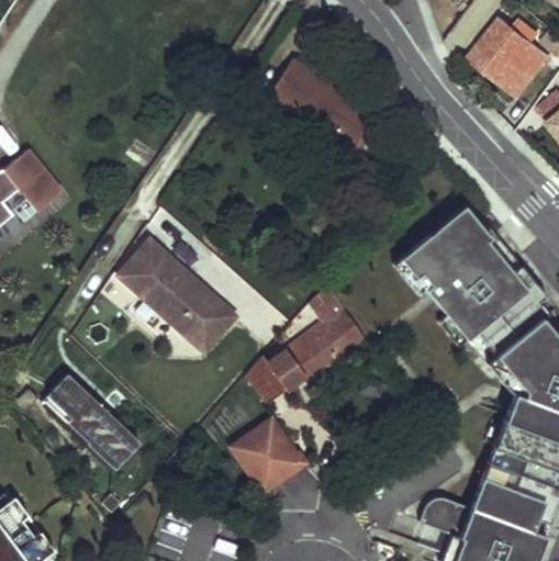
[(515,27),(505,19),(474,56),(521,94),(550,57),(533,43),(538,36),(521,22),(515,27)]
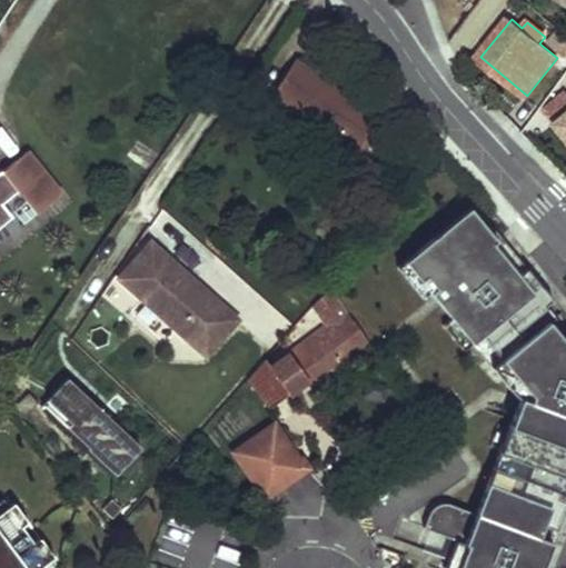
[(565,36),(564,35),(554,45),(565,53),(565,36)]
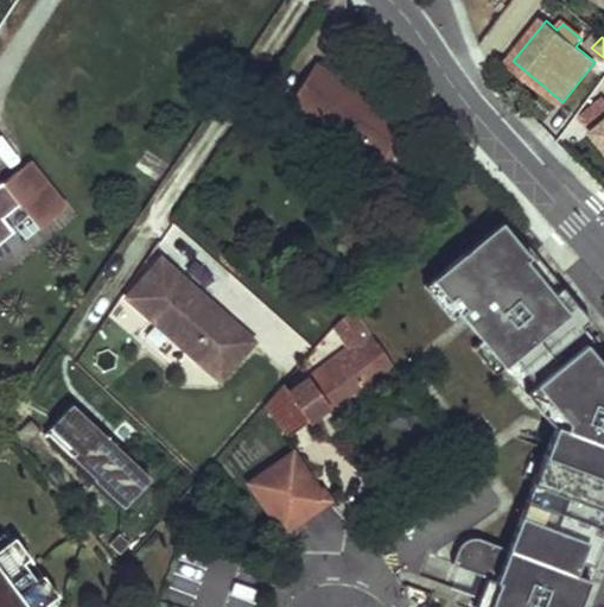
[(400,133),(408,121),(317,62),(290,103),(322,125),(315,136),(339,152),(347,140),(381,163),(400,133)]
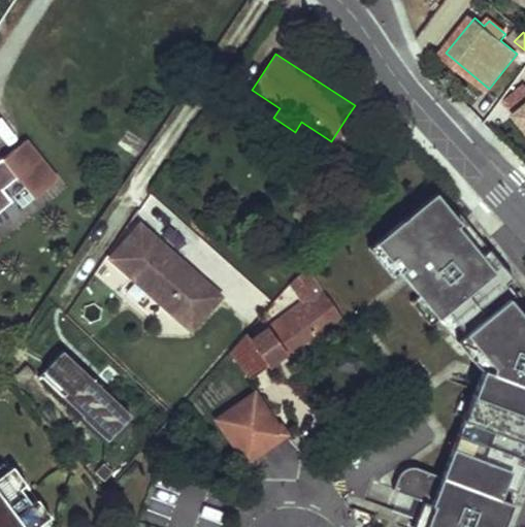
[(364,127),(348,116),(331,141),(329,145),(345,155),(364,127)]
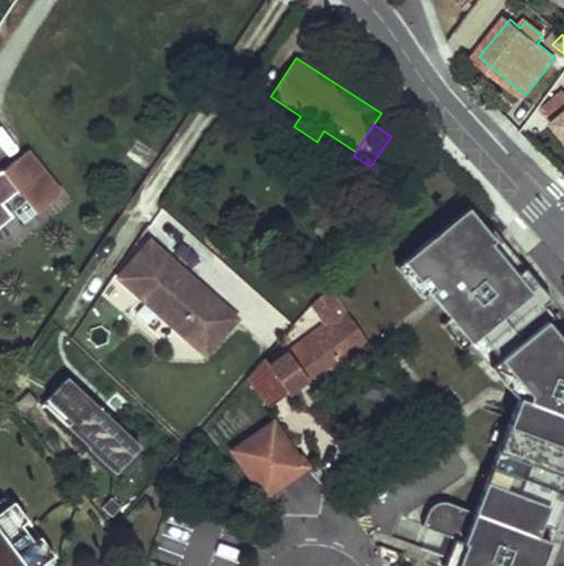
[(0,230),(16,218),(6,205),(21,192),(40,215),(67,193),(32,151),(4,172),(0,173),(0,185),(2,191),(0,192),(0,230)]
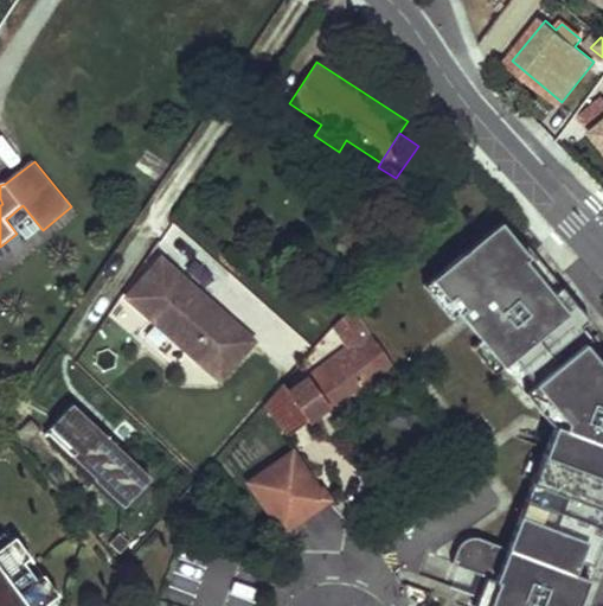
[(460,550),(455,565),(491,578),(518,587),(510,605),(583,605),(584,603),(581,601),(585,587),(589,589),(592,580),(578,574),(583,562),(602,509),(602,362),(589,344),(595,339),(584,327),(592,321),(579,306),(571,313),(538,272),(523,284),(513,273),(537,253),(508,218),(434,280),(450,300),(456,295),(466,308),(461,312),(462,313),(483,340),(506,368),(517,359),(570,423),(568,428),(557,425),(557,426),(557,427),(566,431),(563,441),(552,438),(545,457),(536,482),(510,549),(483,538),(476,538),(472,538),(468,541),(464,543),(460,550)]
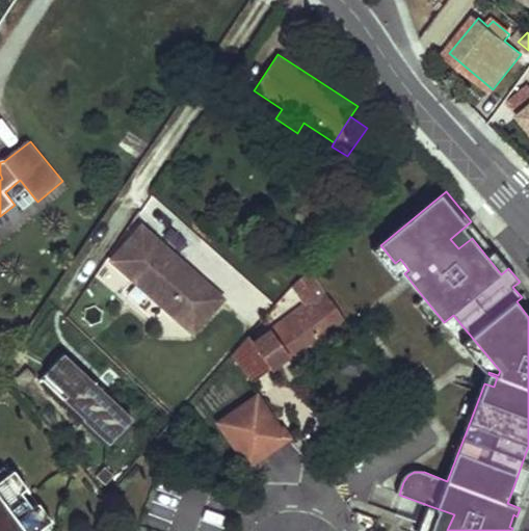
[(508,268),(471,221),(450,239),(458,248),(472,238),(501,274),(508,268)]
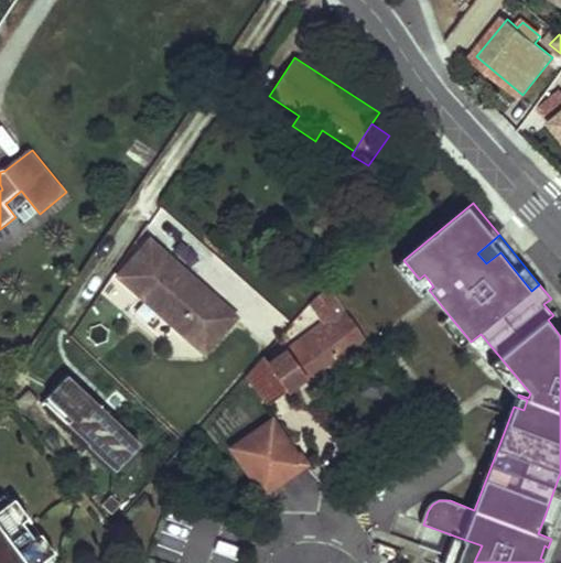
[(238,318),(198,283),(195,287),(170,266),(174,261),(150,240),(127,268),(148,285),(140,294),(207,354),(238,318)]
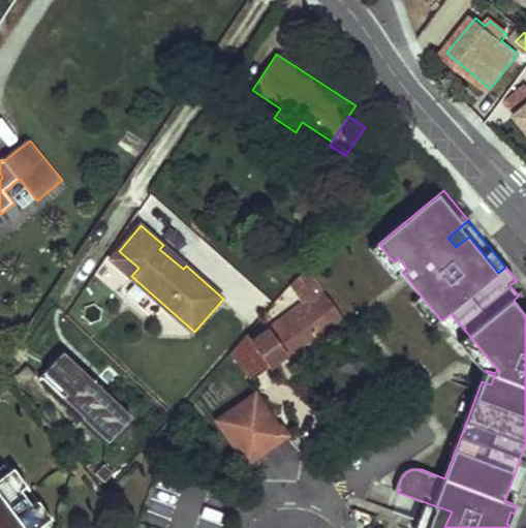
[(378,244),(372,249),(396,279),(403,273),(402,272),(406,269),(398,257),(393,261),(378,244)]
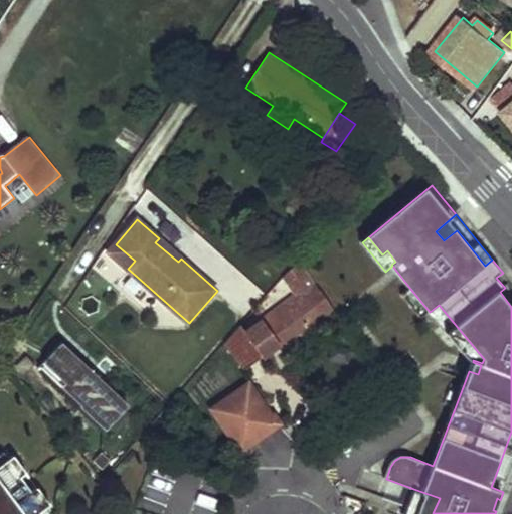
[(181,259),(159,238),(155,242),(178,262),(181,259)]
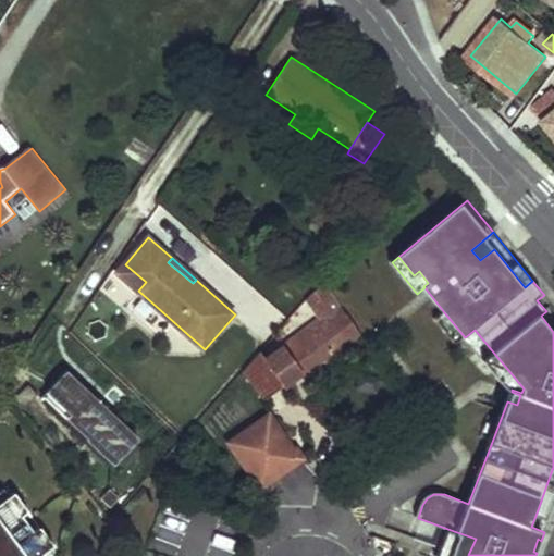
[(138,291),(146,282),(125,264),(118,272),(138,291)]
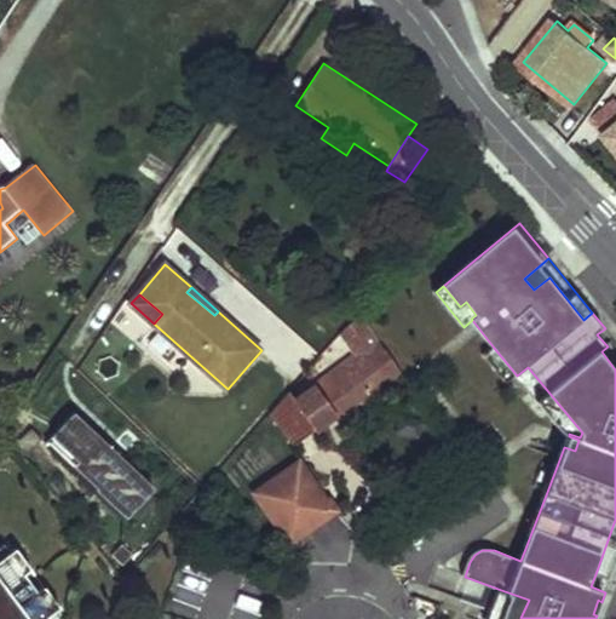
[(298,397),(277,411),(299,443),(403,371),(362,314),(343,350),(347,356),(352,353),(362,365),(304,405),(298,397)]
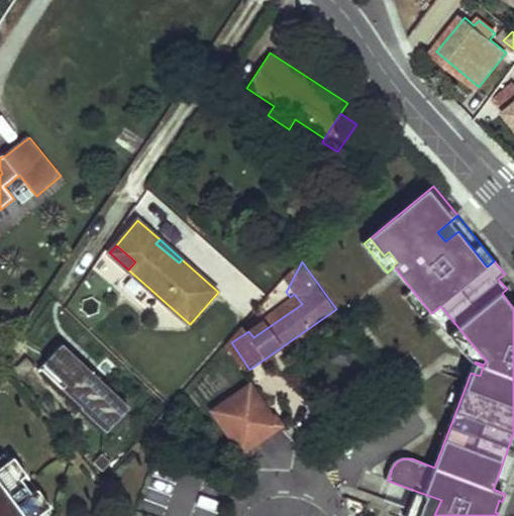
[(412,290),(405,296),(424,319),(431,313),(412,290)]
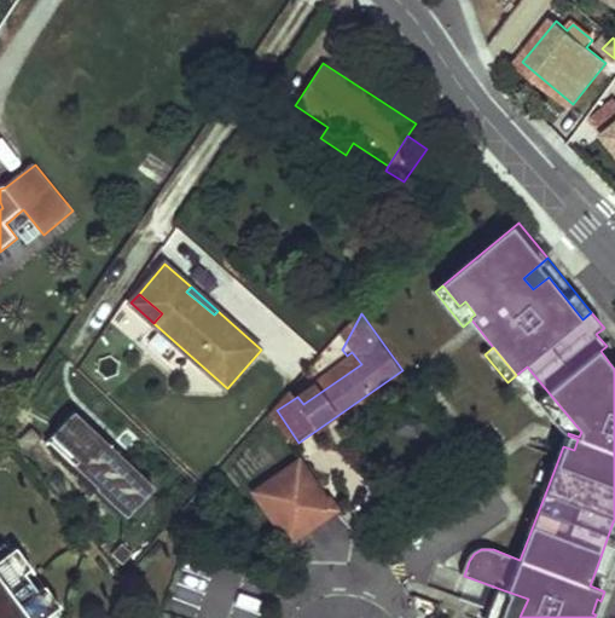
[(527,367),(516,375),(564,433),(568,434),(568,433),(579,437),(581,432),(527,367)]
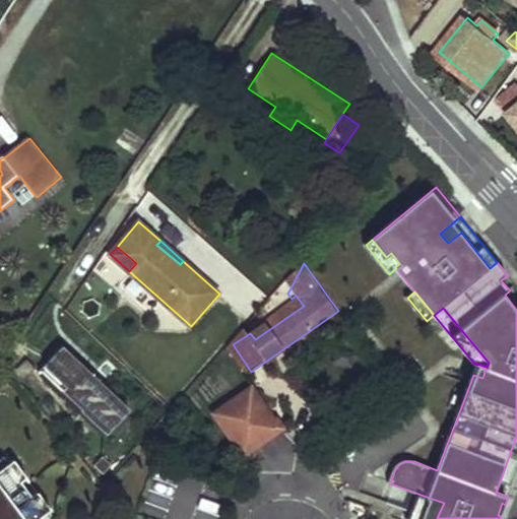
[(65,342),(42,368),(110,433),(134,408),(65,342)]
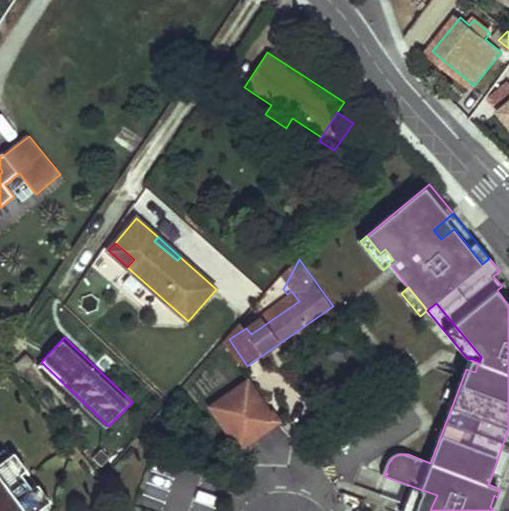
[(478,363),(470,360),(466,369),(475,372),(478,363)]
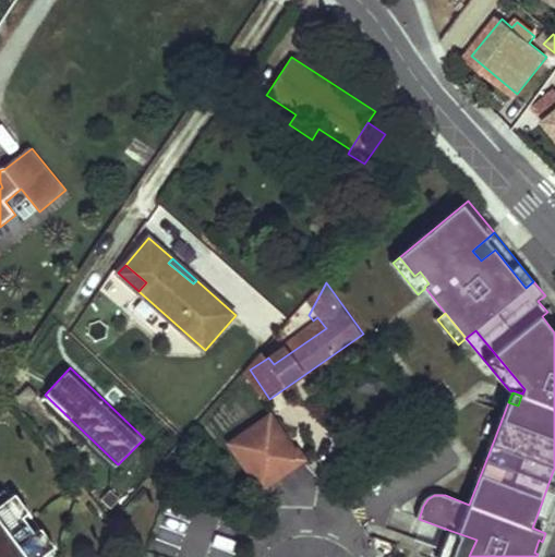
[(254,428),(233,444),(264,487),(303,460),(265,406),(248,419),(254,428)]
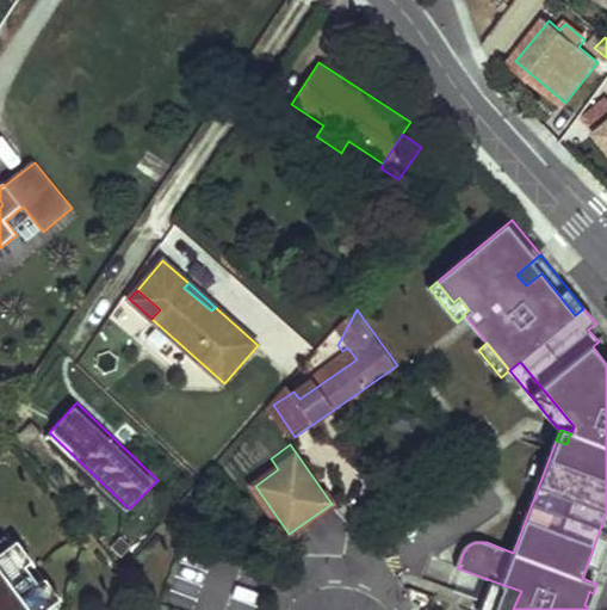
[(538,456),(528,480),(539,485),(549,460),(538,456)]
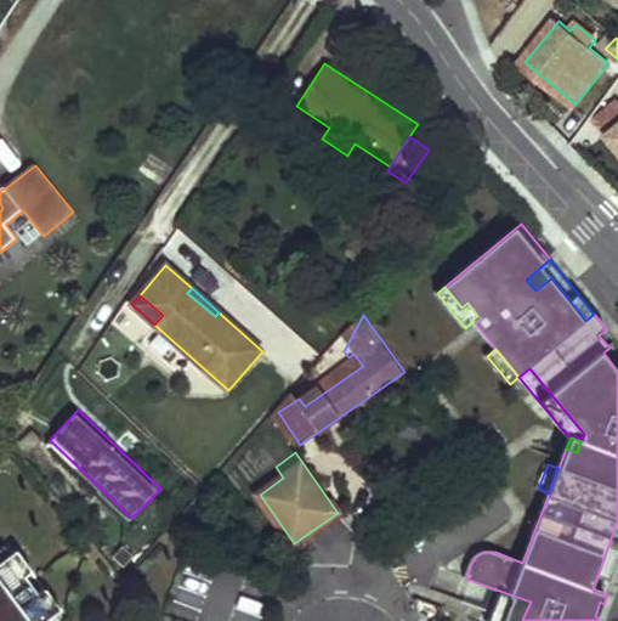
[(617,521),(597,576),(612,581),(617,568),(617,521)]
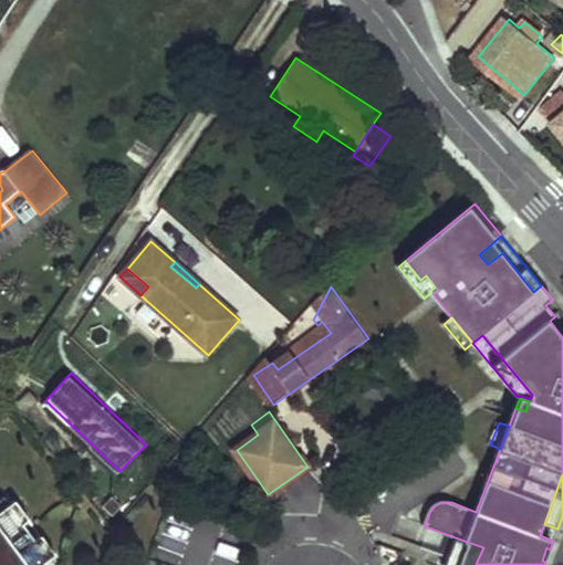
[(6,497),(0,500),(0,512),(11,504),(6,497)]
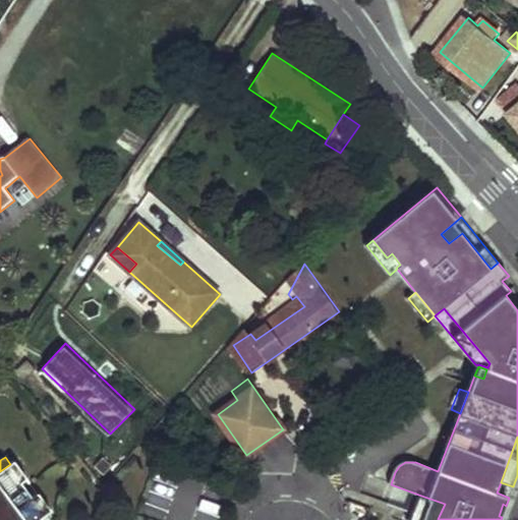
[(39,519),(48,513),(52,510),(39,493),(33,497),(22,481),(29,477),(15,460),(10,464),(0,471),(0,519),(39,519)]
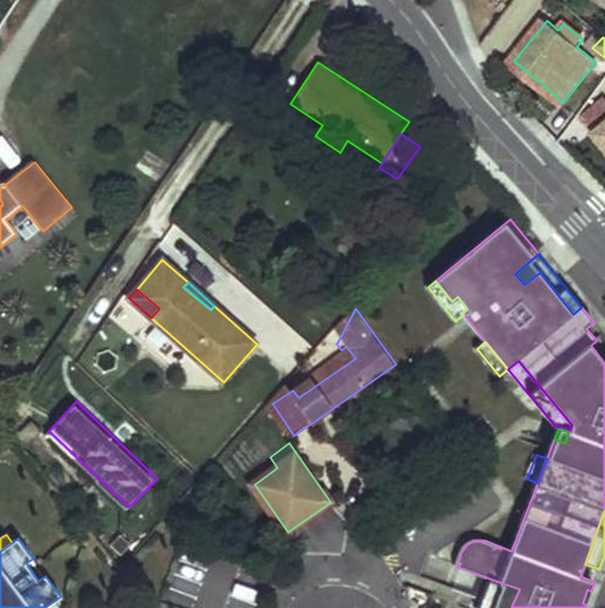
[(492,580),(480,607),(511,607),(520,589),(492,580)]
